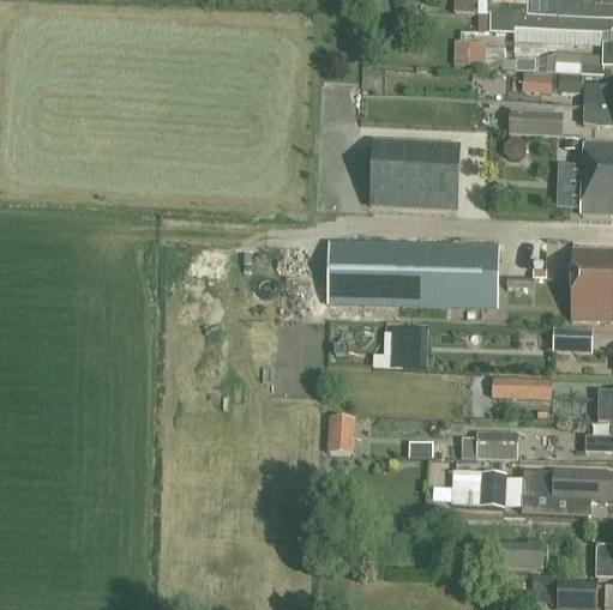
[(475,0),(476,12),(599,18),(612,18),(612,0),(475,0)]
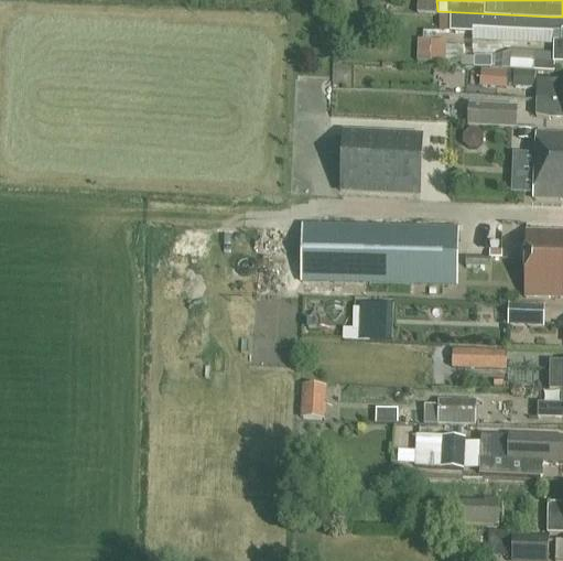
[(553,29),(552,50),(511,49),(511,65),(552,66),(552,61),(562,61),(562,18),(504,15),(450,13),(450,18),(437,17),(436,32),(448,31),(472,31),(471,36),(526,39),(527,29),(553,29)]
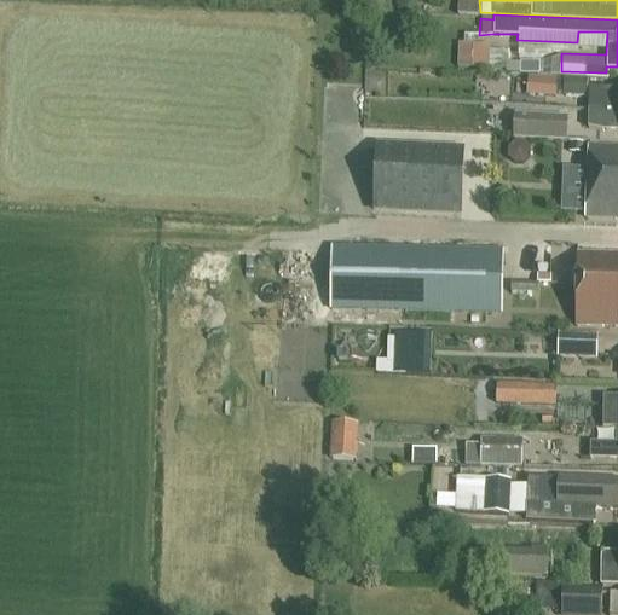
[(492,44),(462,42),(461,64),(491,64),(492,44)]
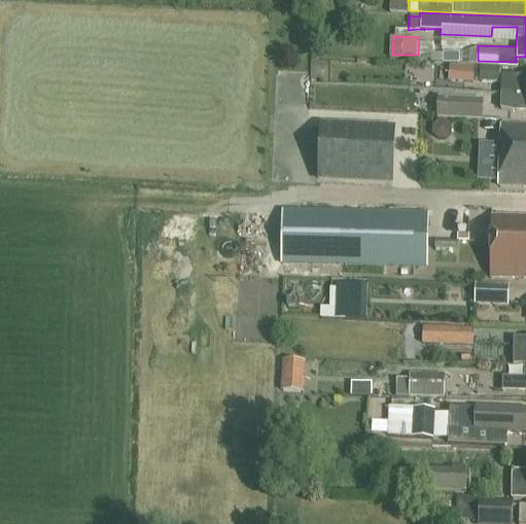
[(498,80),(498,64),(480,64),(479,79),(498,80)]
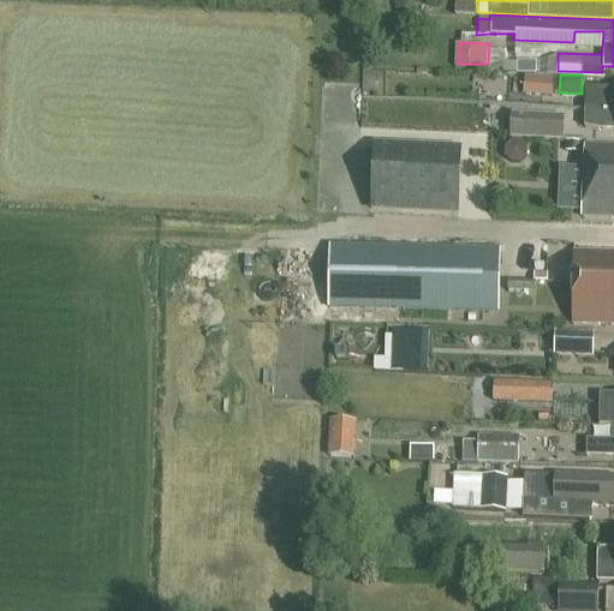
[(613,85),(584,85),(583,107),(613,107),(613,85)]
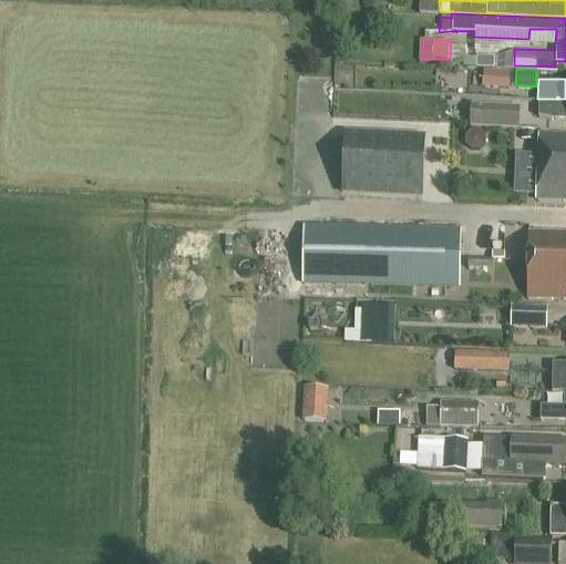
[(537,114),(554,119),(565,118),(565,99),(537,99),(537,114)]
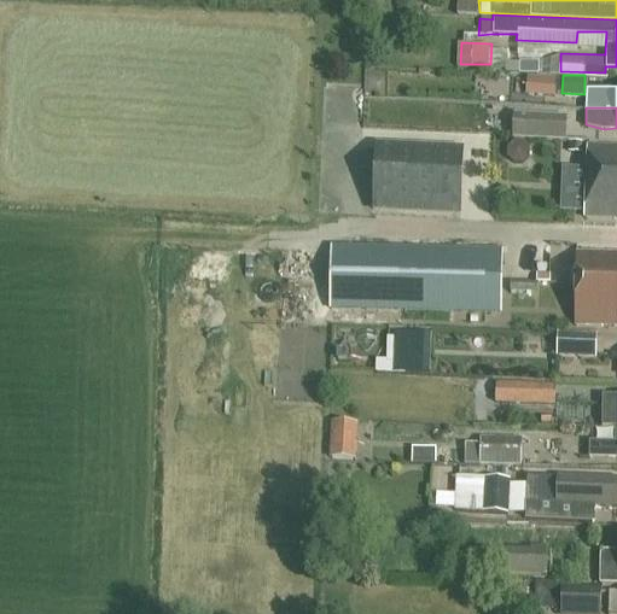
[(566,113),(525,112),(512,111),(511,136),(565,139),(587,140),(588,124),(566,123),(566,113)]
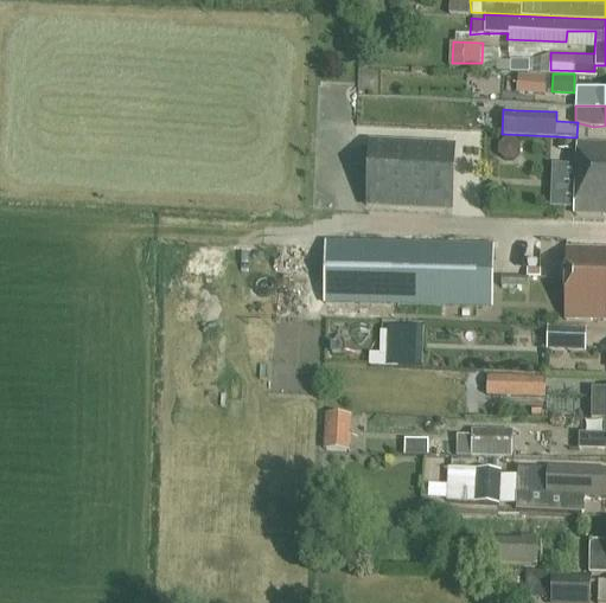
[(452,203),(452,194),(455,136),(406,134),(367,133),(365,162),(364,198),(402,199),(420,200),(422,200),(452,203)]
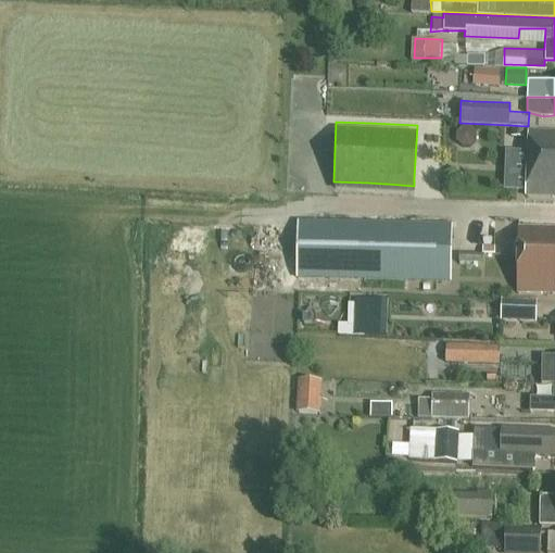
[(480,145),(478,127),(462,129),(464,147),(480,145)]
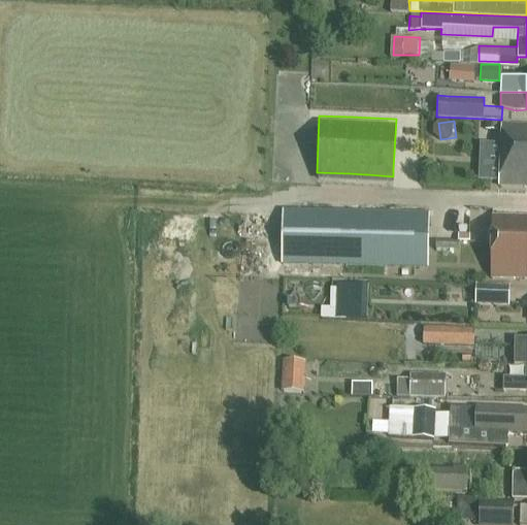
[(526,124),(502,123),(499,184),(526,185),(526,124)]
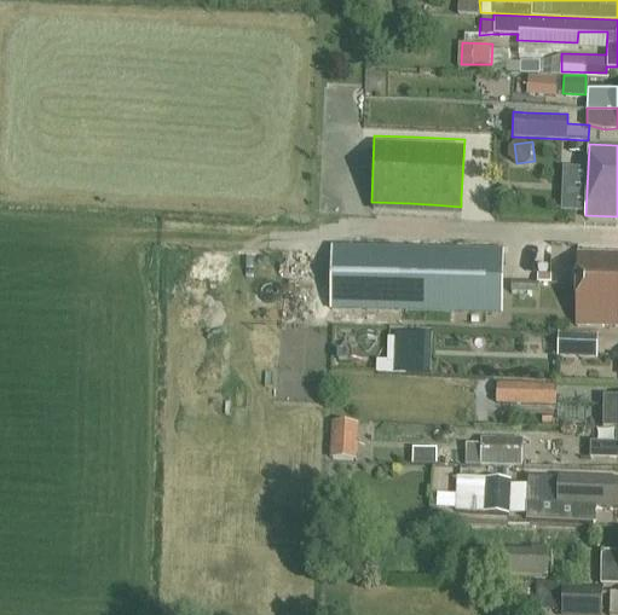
[(500,309),(501,250),(330,247),(329,307),(500,309)]
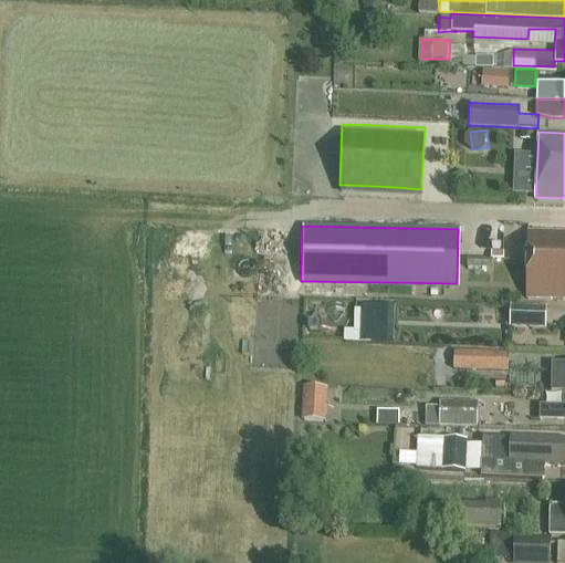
[(564,230),(529,230),(527,296),(564,296),(564,291),(564,230)]
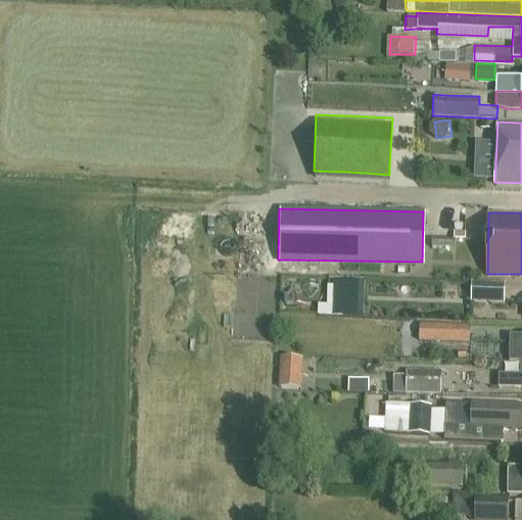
[(505,283),(471,281),(471,299),(477,299),(477,300),(504,301),(505,283)]
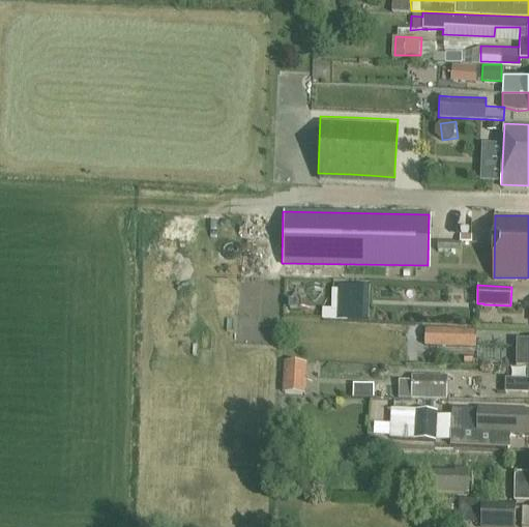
[(360,287),(340,286),(340,309),(359,309),(360,287)]
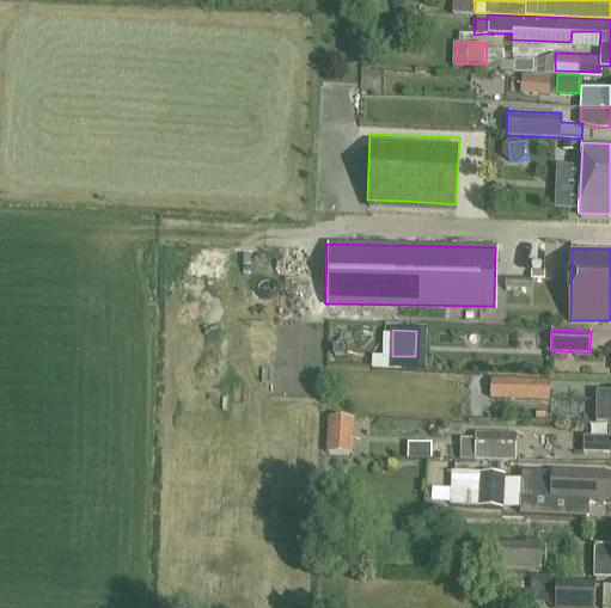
[(549,398),(549,379),(490,376),(490,397),(549,398)]
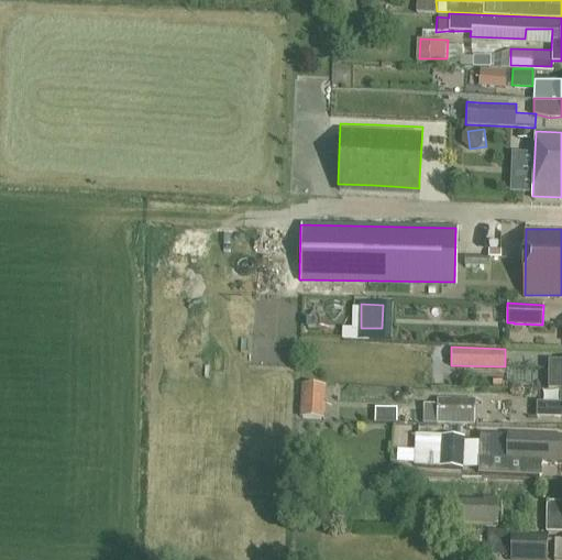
[(561,360),(548,360),(548,375),(561,374),(561,360)]
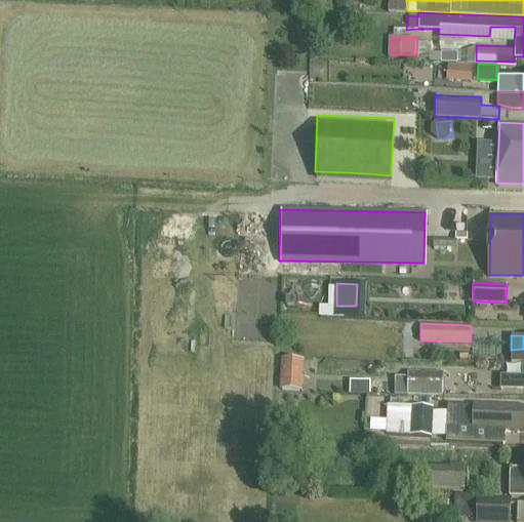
[(499,343),(479,342),(478,347),(472,346),(471,360),(499,361),(499,343)]
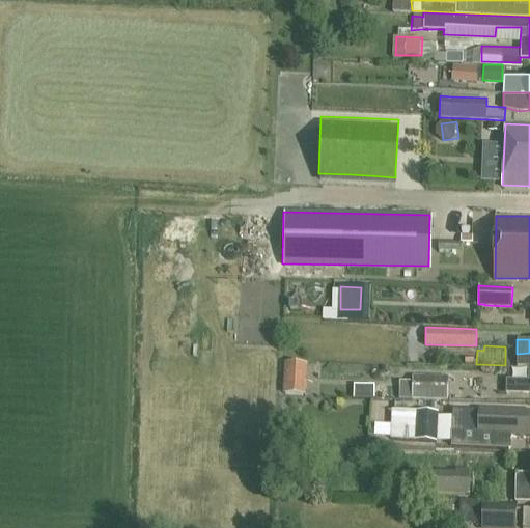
[(285,358),(286,388),(309,387),(307,357),(285,358)]
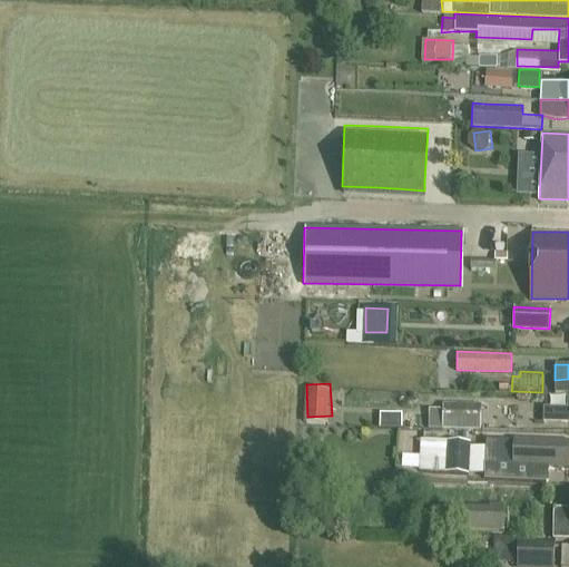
[(568,392),(566,392),(566,407),(553,407),(542,407),(542,421),(553,422),(568,421),(568,392)]
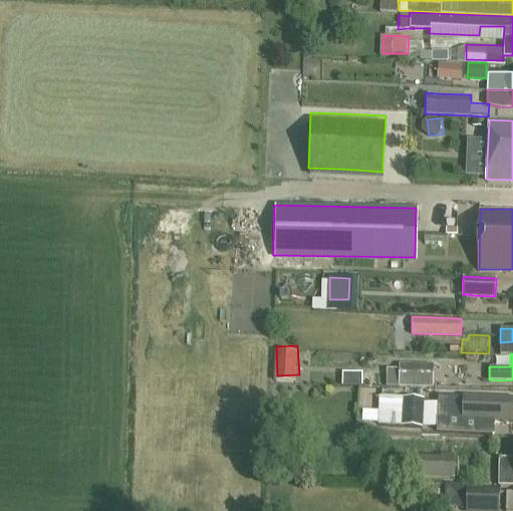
[(386,385),(398,385),(433,386),(434,362),(399,362),(399,368),(386,367),(386,385)]
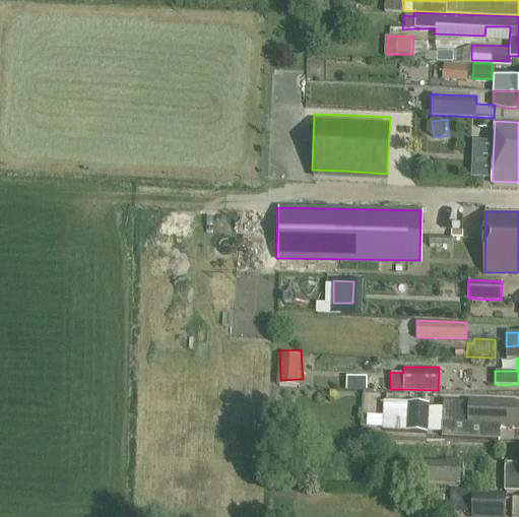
[(518,425),(518,410),(518,401),(443,399),(442,405),(429,405),(429,401),(408,400),(408,393),(383,391),(381,428),(395,429),(441,431),(441,435),(498,437),(498,424),(518,425)]
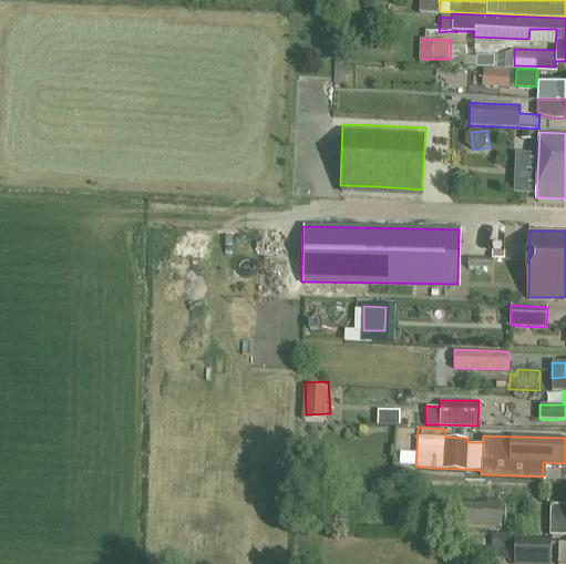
[(459,504),(459,529),(502,529),(502,501),(485,501),(485,504),(459,504)]
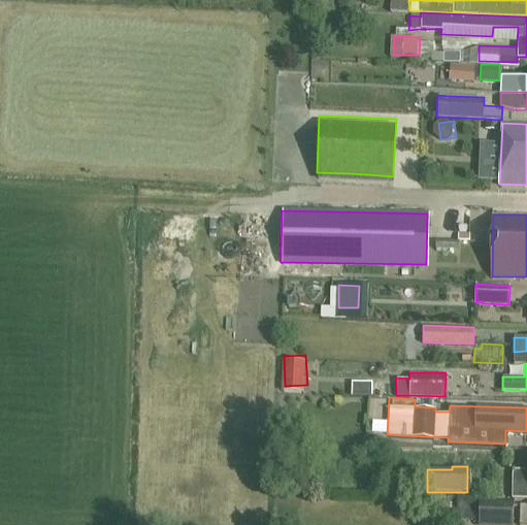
[(526,469),(512,469),(512,492),(526,491),(526,469)]
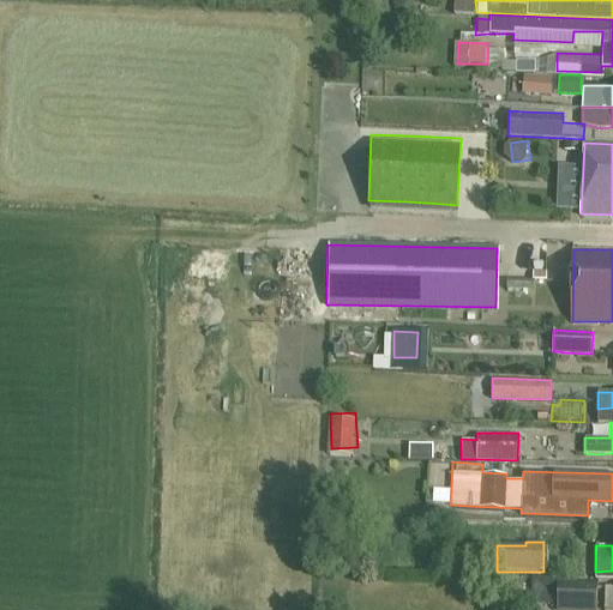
[(557,580),(556,609),(595,609),(596,581),(557,580)]
